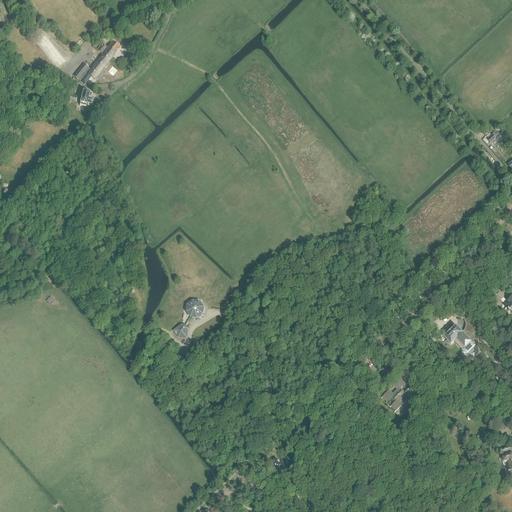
[(11,6),(8,2),(5,5),(11,12),(16,8),(13,5),(11,6)]
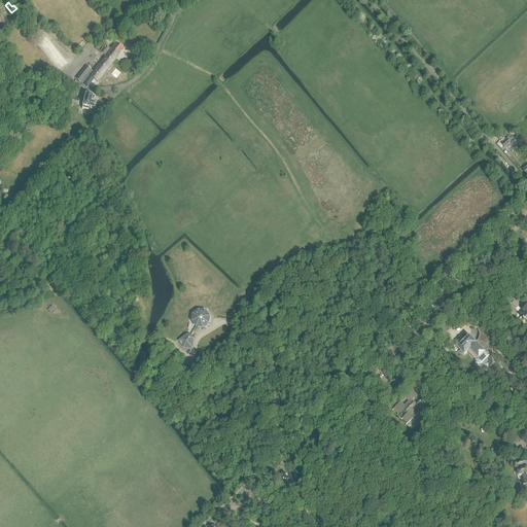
[(97,82),(106,71),(124,49),(116,43),(110,49),(106,46),(105,48),(103,47),(100,51),(101,53),(105,57),(93,71),(86,66),(76,79),(88,88),(92,82),(95,84),(97,81),(97,82)]
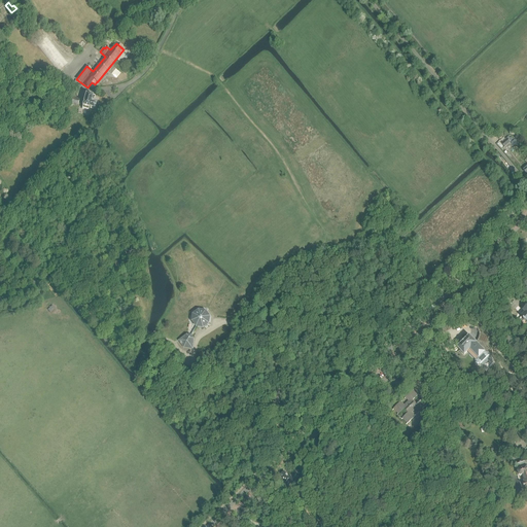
[(82,106),(82,109),(89,110),(89,108),(95,109),(96,104),(95,104),(96,101),(94,100),(95,97),(91,95),(91,94),(86,93),(82,106)]
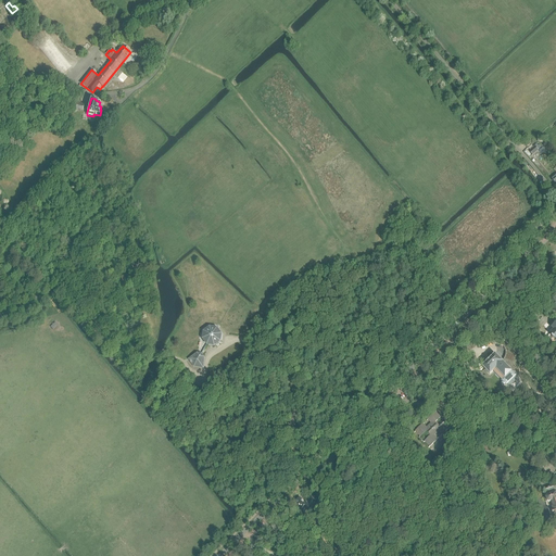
[(70,100),(68,108),(83,111),(84,104),(70,100)]
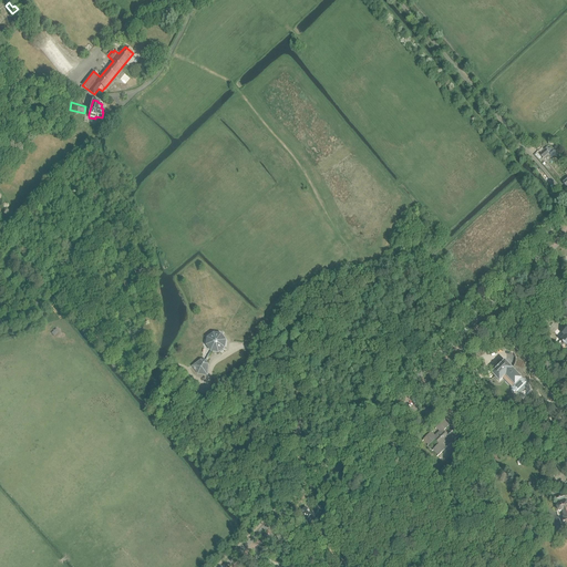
[(548,153),(550,152),(547,147),(545,148),(546,150),(539,155),(543,158),(549,153),(548,153)]
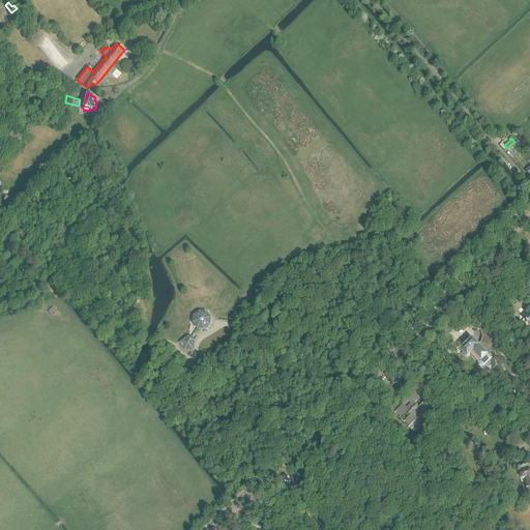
[(210,325),(211,319),(207,314),(200,313),(195,317),(194,323),(198,328),(204,329),(210,325)]
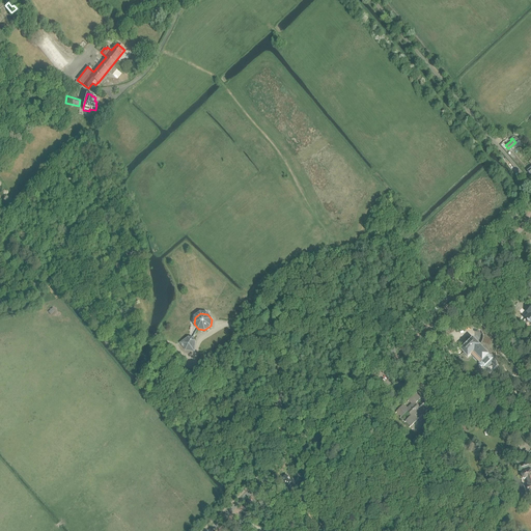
[(479,345),(473,339),(460,351),(468,358),(474,352),(482,360),(479,363),(480,364),(479,365),(479,366),(479,367),(480,368),(481,368),(482,368),(482,367),(483,368),(493,359),(488,354),(488,355),(484,351),(490,346),(492,340),(483,337),(479,345)]
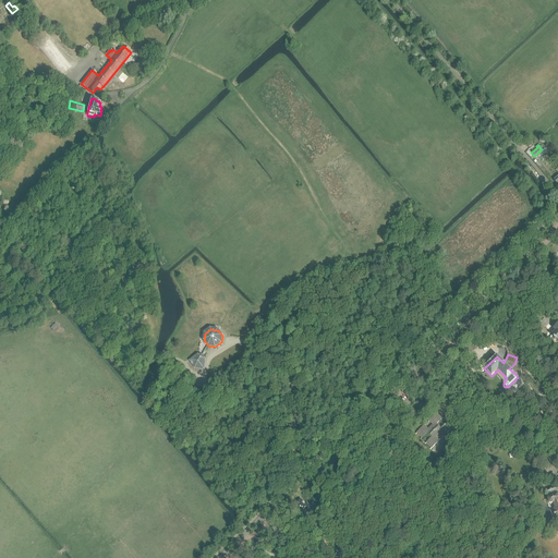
[(199,364),(199,363),(204,363),(205,359),(203,355),(198,355),(195,358),(197,362),(197,363),(197,364),(199,364)]
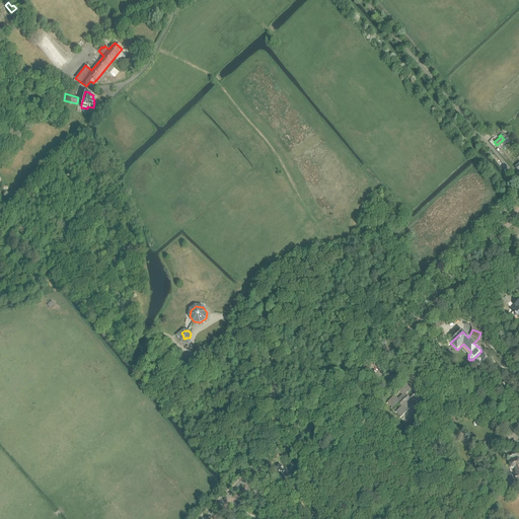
[(412,389),(411,389),(406,385),(399,391),(402,395),(398,399),(394,396),(387,402),(392,408),(396,403),(400,408),(396,412),(401,417),(409,410),(405,406),(410,402),(413,405),(420,399),(416,394),(411,398),(406,394),(412,389)]
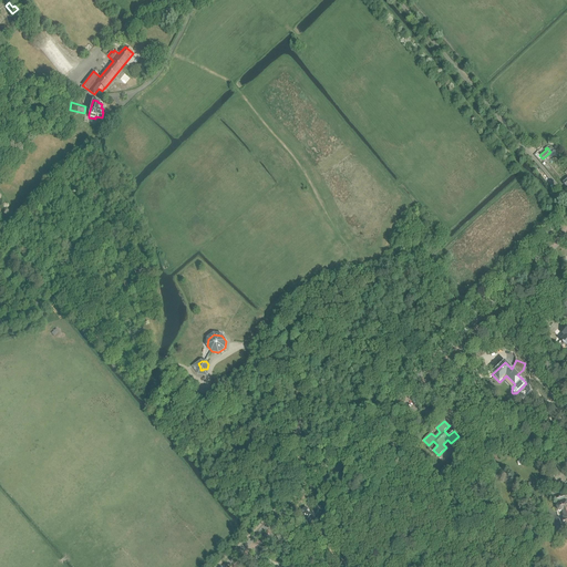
[(566,495),(566,496),(565,496),(563,496),(563,497),(562,498),(560,497),(558,497),(558,500),(557,500),(557,501),(558,505),(557,505),(556,507),(558,511),(560,512),(563,511),(565,516),(563,517),(564,521),(563,521),(564,525),(565,524),(566,529),(566,495)]
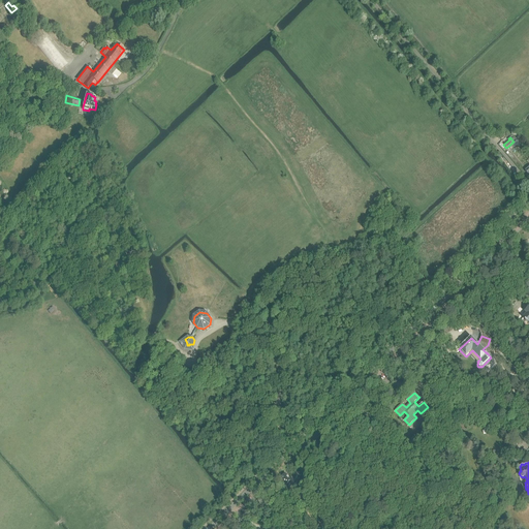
[(292,485),(294,483),(285,473),(281,477),(287,484),(289,481),(292,485)]
